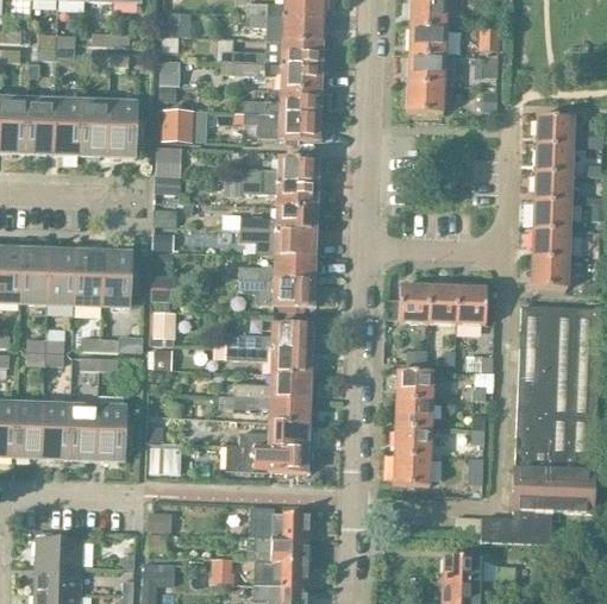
[(268,14),(324,17),(324,10),(327,10),(326,0),(285,0),(285,4),(250,2),(249,14),(268,14)]
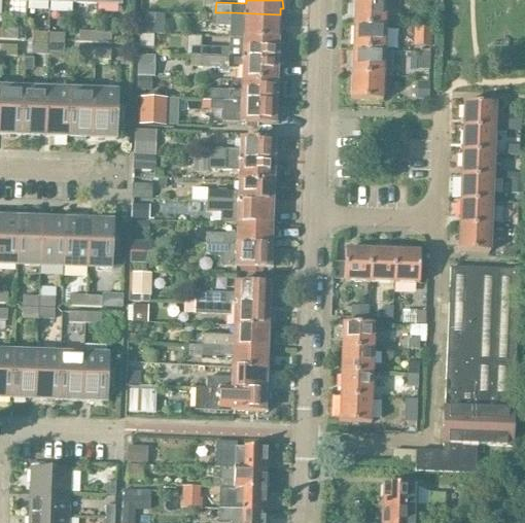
[(355,0),(354,22),(386,24),(387,0),(355,0)]
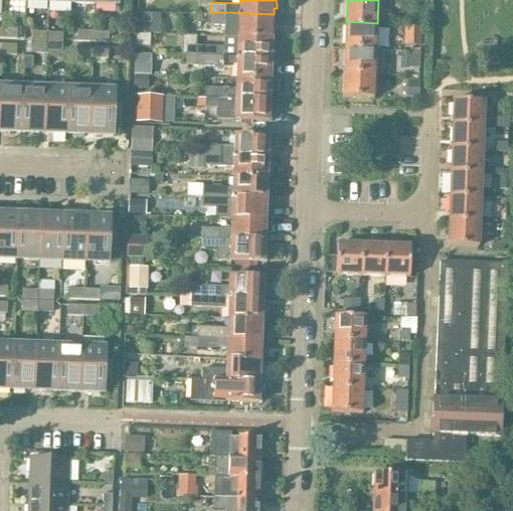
[(425,15),(425,3),(417,3),(417,15),(425,15)]
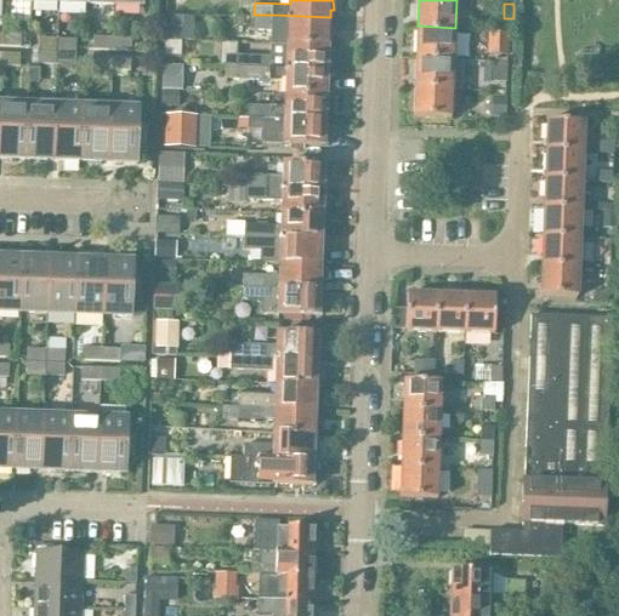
[(329,27),(330,17),(273,15),(254,15),(254,27),(289,28),(289,40),(333,41),(333,27),(329,27)]
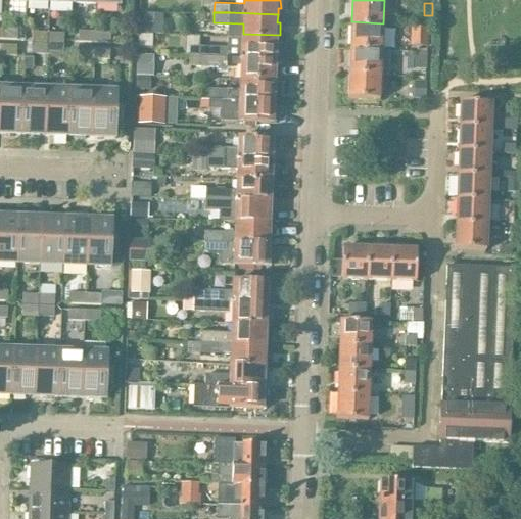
[(141,18),(141,32),(153,32),(153,18),(141,18)]
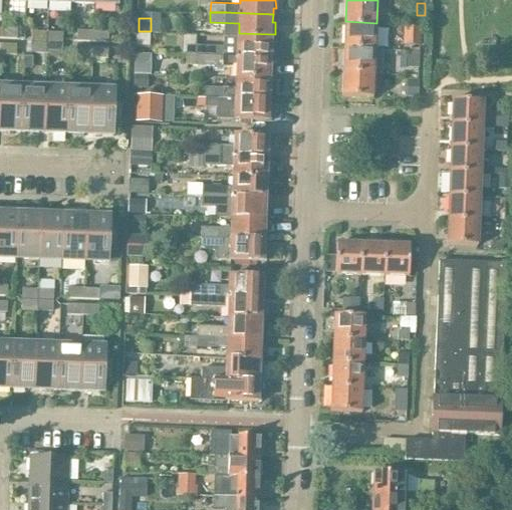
[(375,47),(376,23),(345,21),(344,46),(375,47)]
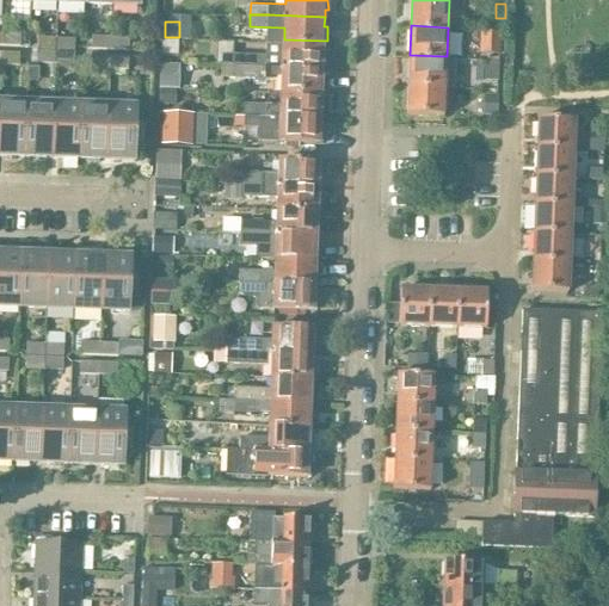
[(4,30),(2,42),(22,43),(22,30),(4,30)]
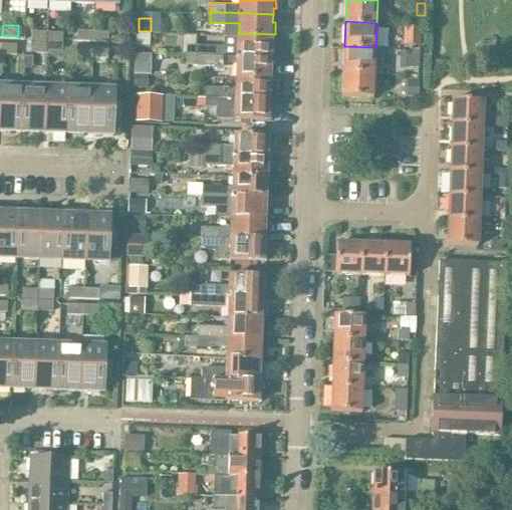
[(421,39),(421,25),(411,25),(411,39),(421,39)]
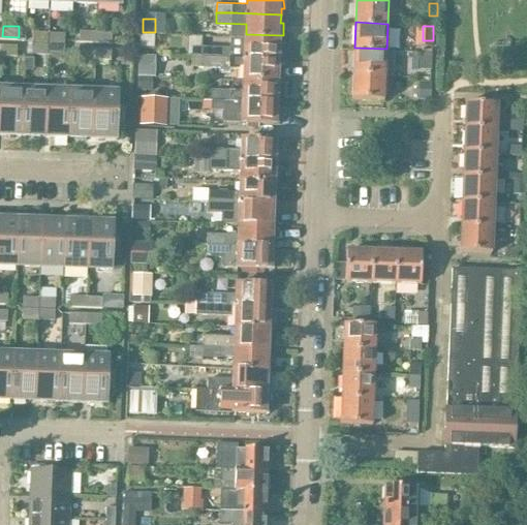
[(96,40),(97,29),(81,29),(81,39),(96,40)]
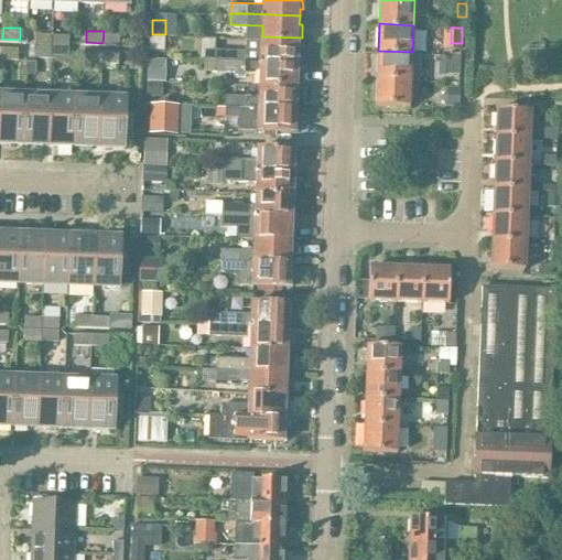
[(104,31),(103,43),(120,43),(120,32),(104,31)]
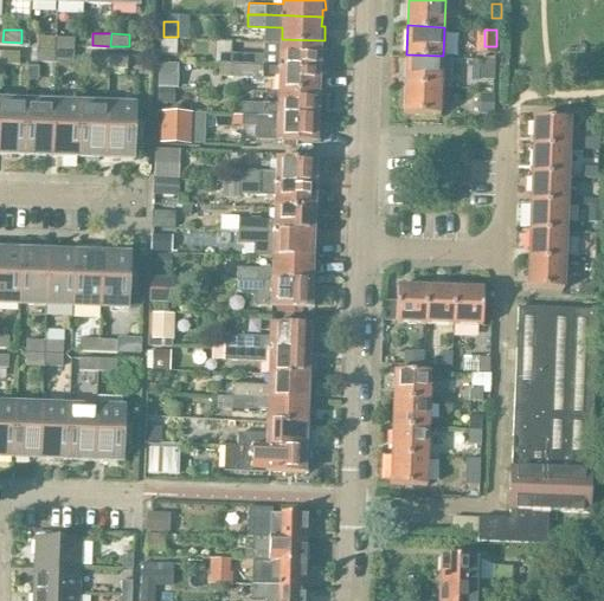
[(57,47),(57,36),(38,34),(38,46),(57,47)]
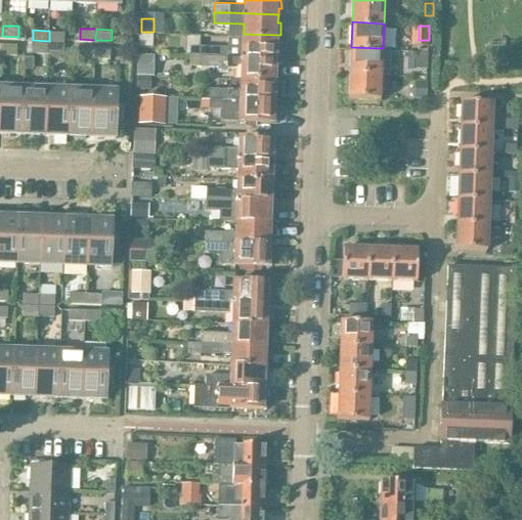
[(49,41),(64,42),(66,31),(49,31),(49,41)]
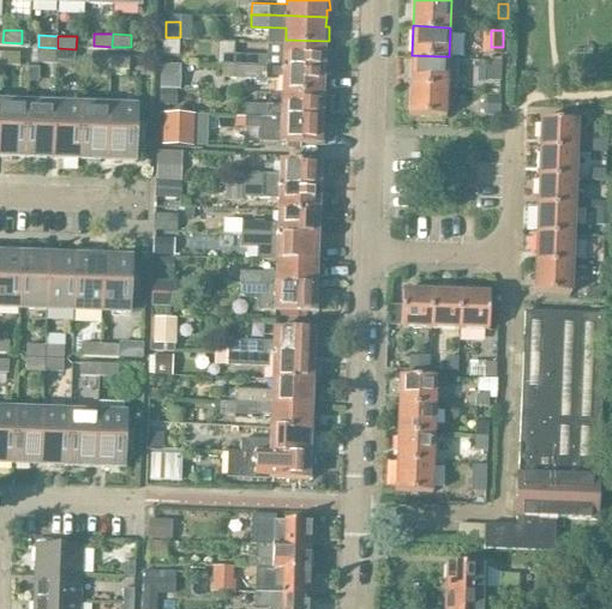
[(165,37),(165,53),(180,53),(180,38),(165,37)]
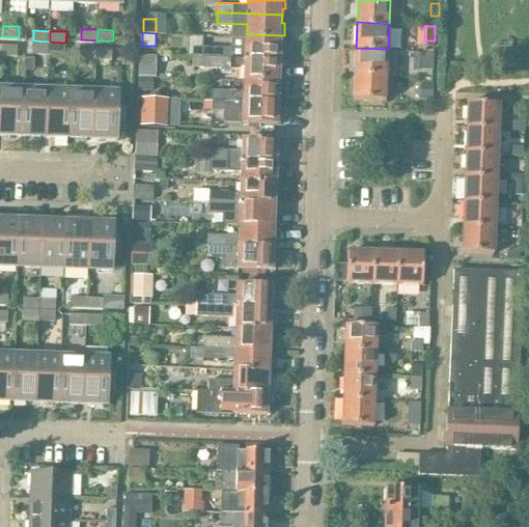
[(283,51),(284,35),(247,34),(247,35),(232,35),(232,46),(204,45),(203,54),(280,57),(280,51),(283,51)]
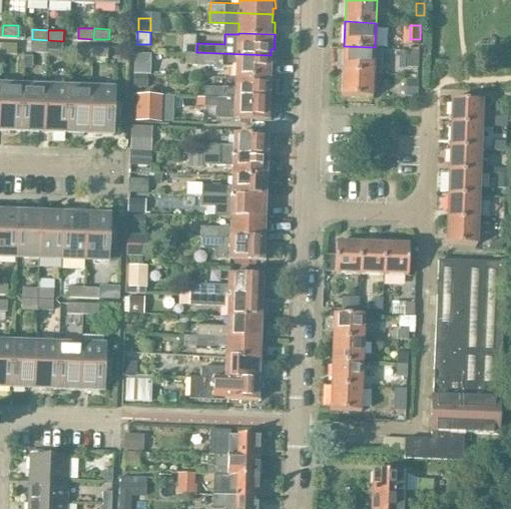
[(47,50),(48,40),(32,39),(32,49),(47,50)]
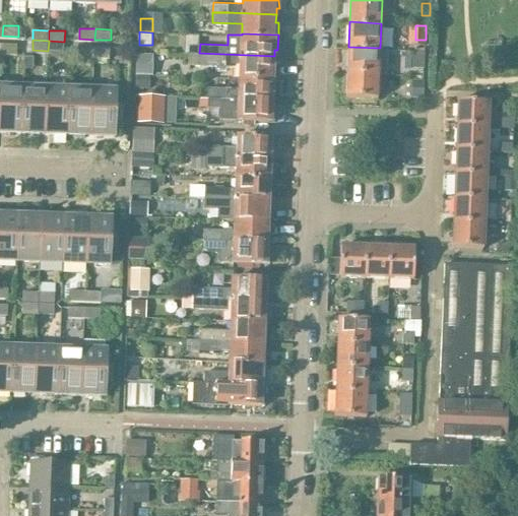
[(64,52),(64,42),(49,41),(48,51),(64,52)]
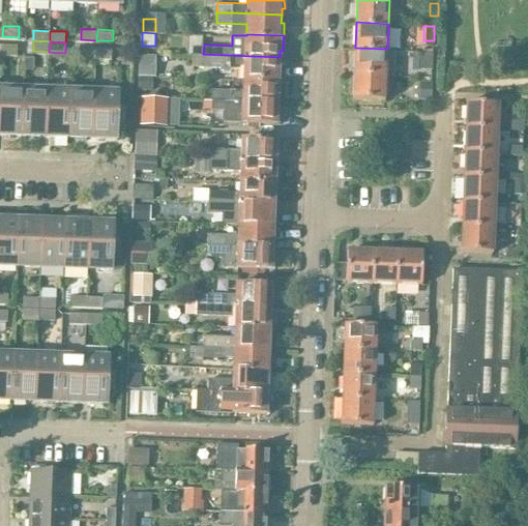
[(2,42),(2,54),(18,54),(19,44),(2,42)]
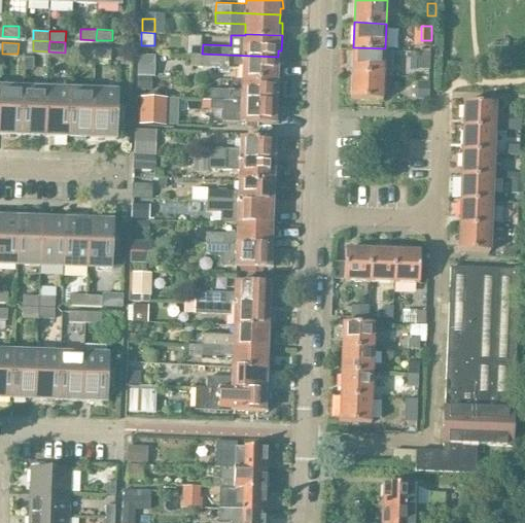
[(96,57),(96,46),(80,45),(79,56),(96,57)]
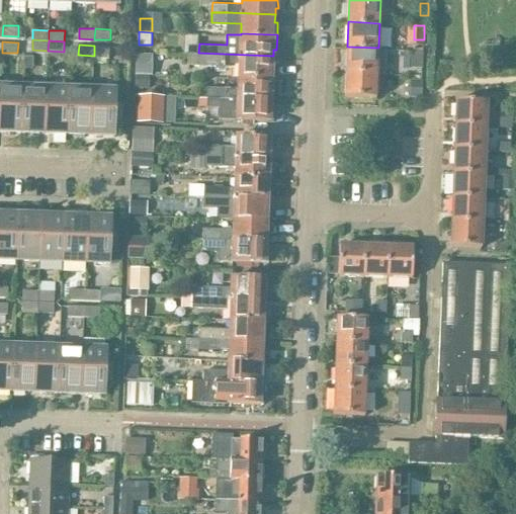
[(94,46),(94,56),(109,57),(110,46),(94,46)]
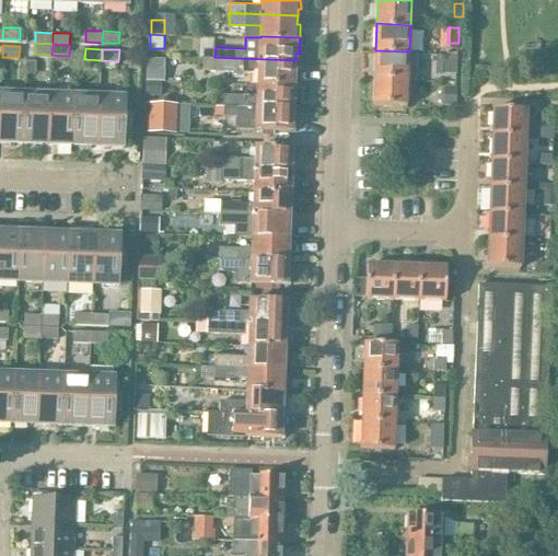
[(408,77),(409,51),(375,50),(375,76),(408,77)]
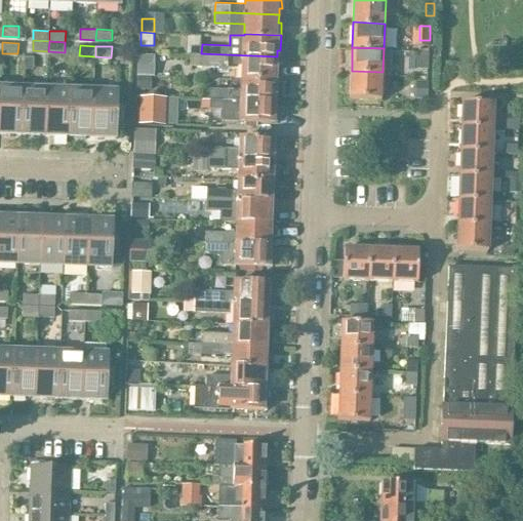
[(429,66),(429,50),(418,50),(417,66),(429,66)]
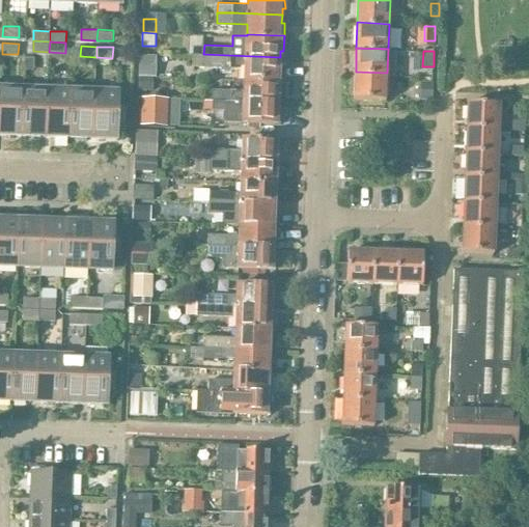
[(157,75),(158,53),(141,53),(140,74),(157,75)]
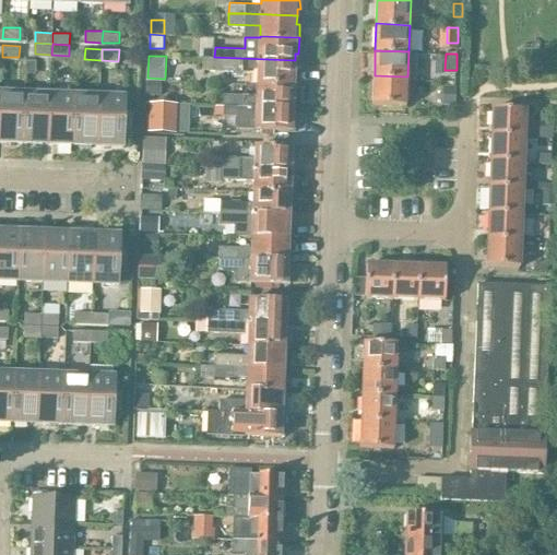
[(295,69),(295,60),(214,57),(214,69),(259,70),(258,82),(297,83),(298,69),(295,69)]
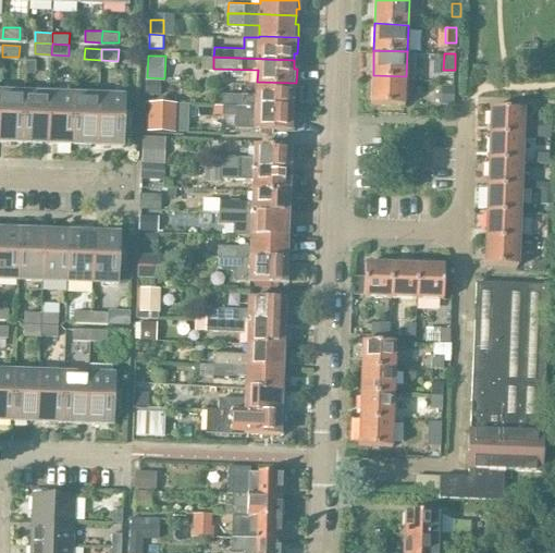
[(406,103),(406,76),(373,75),(372,102),(406,103)]
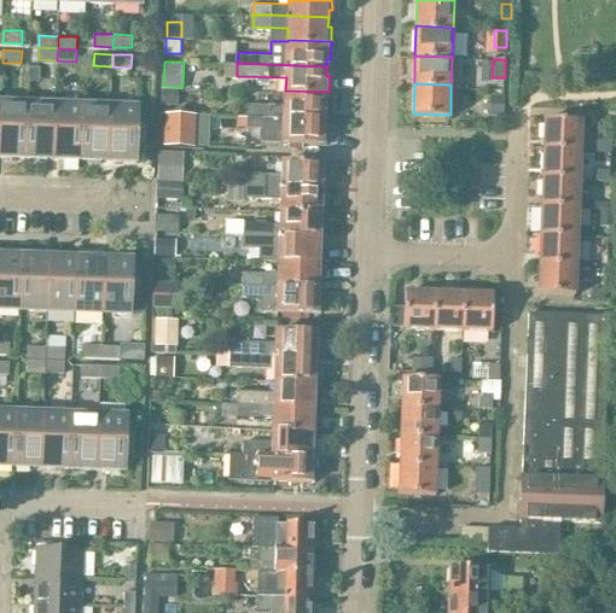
[(162,101),(176,101),(178,87),(163,87),(162,101)]
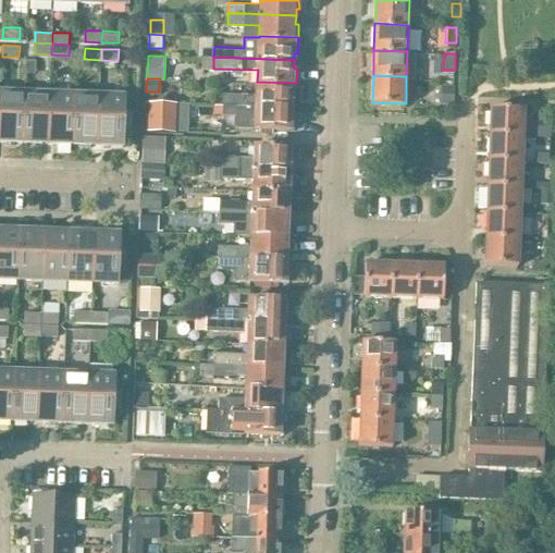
[(296,98),(296,83),(257,82),(257,93),(224,91),(223,102),(293,105),(293,98),(296,98)]
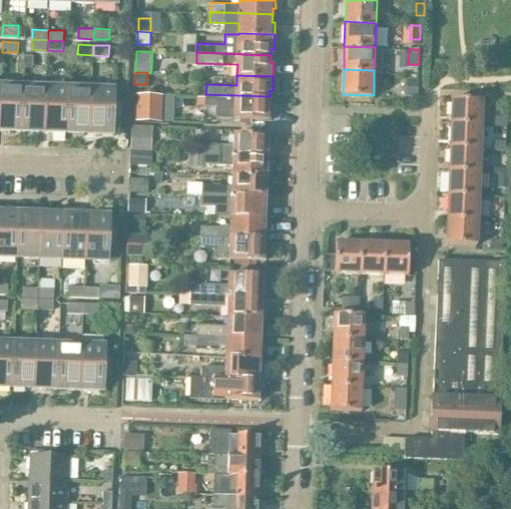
[(408,77),(408,93),(418,94),(418,77),(408,77)]
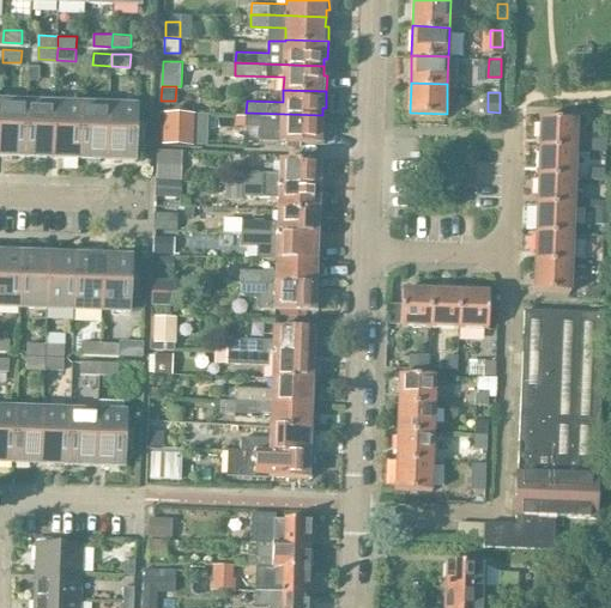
[(0,152),(26,153),(28,101),(0,99),(0,113),(0,152)]
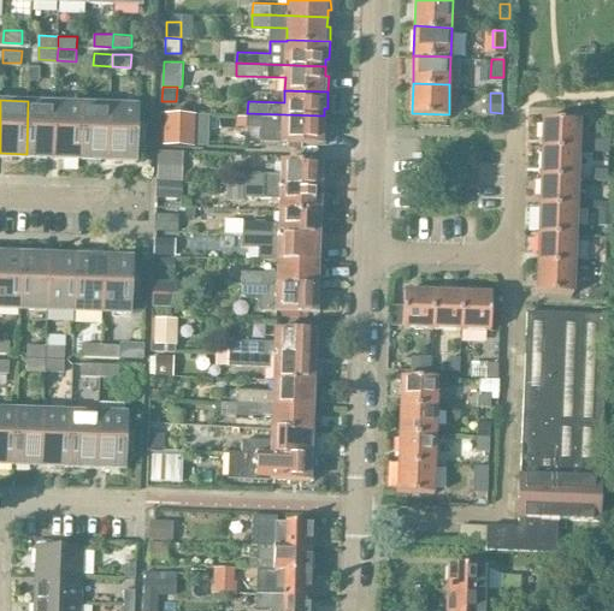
[(53,155),(55,102),(28,101),(27,154),(53,155)]
